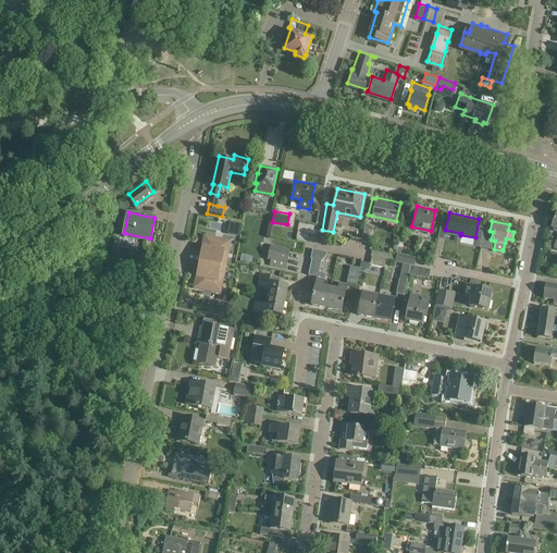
[(371,224),(364,223),(361,238),(369,240),(371,224)]
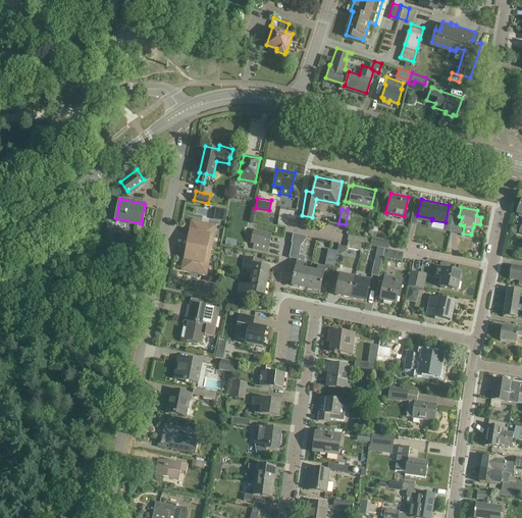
[(186,242),(210,247),(212,237),(211,237),(213,222),(191,217),(186,242)]
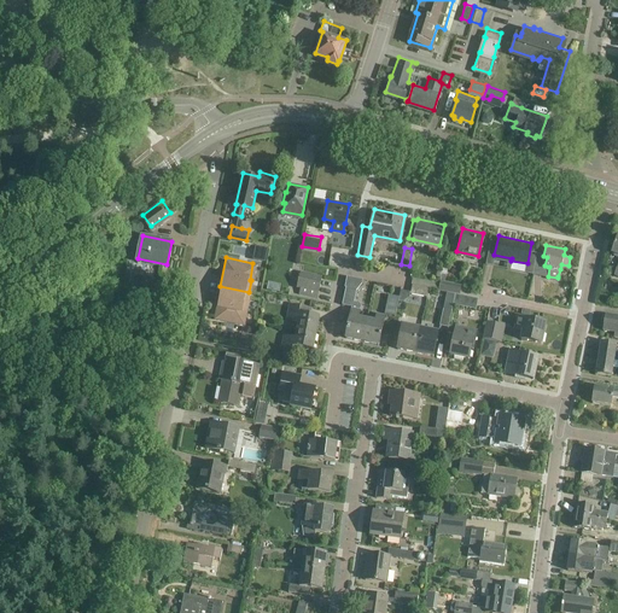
[(299,269),(296,285),(299,285),(298,291),(316,295),(318,290),(321,274),(299,269)]
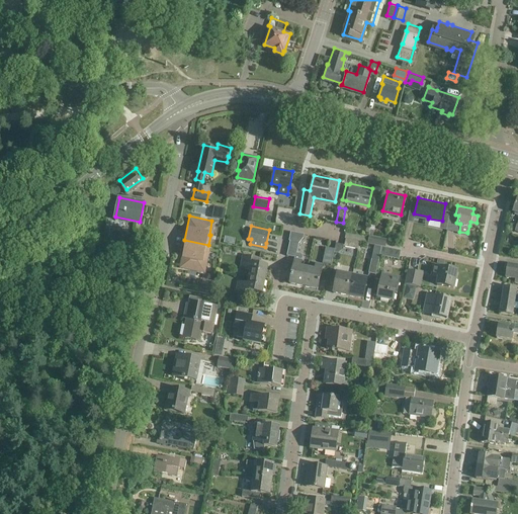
[(386,237),(369,233),(367,241),(381,244),(385,245),(386,237)]
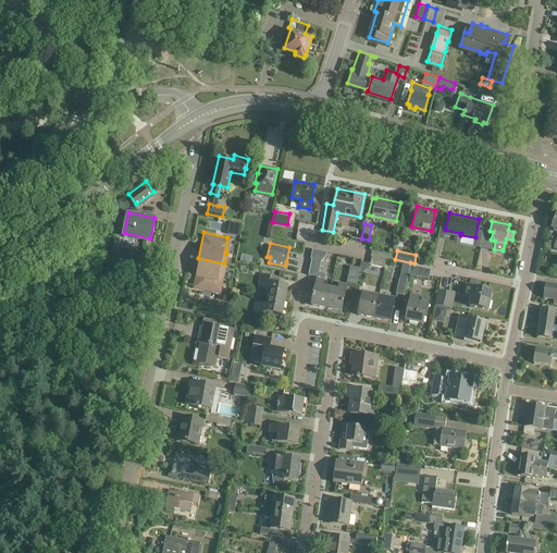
[(382,256),(372,254),(370,261),(385,266),(386,257),(382,256)]
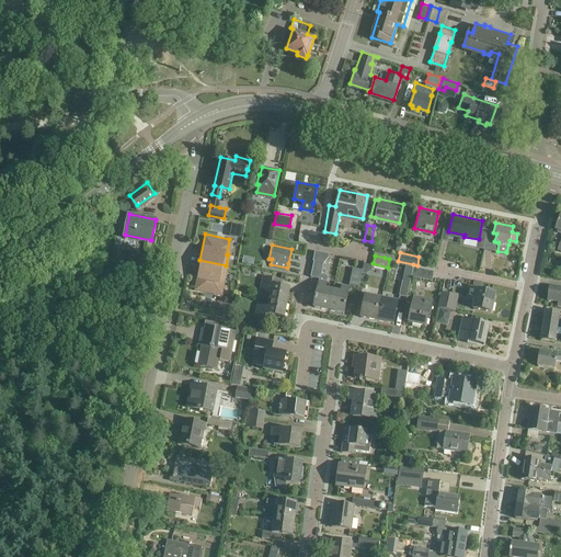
[(324,287),(327,279),(328,274),(327,272),(321,271),(323,260),(315,258),(310,274),(319,275),(317,285),(313,305),(329,307),(332,288),(324,287)]
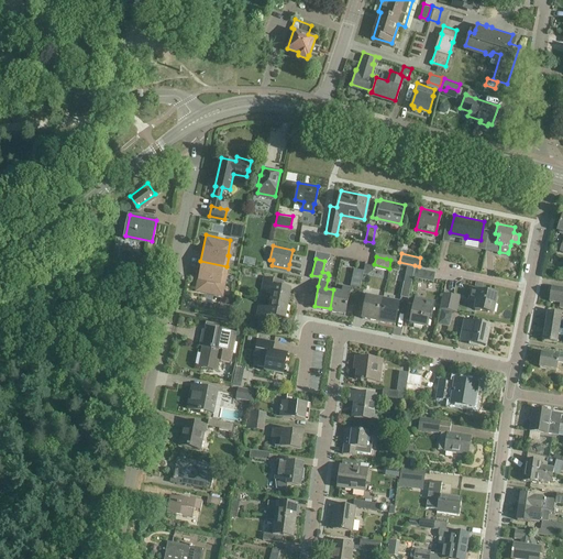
[(224,277),(227,266),(200,261),(196,287),(220,293),(223,276),(224,277)]
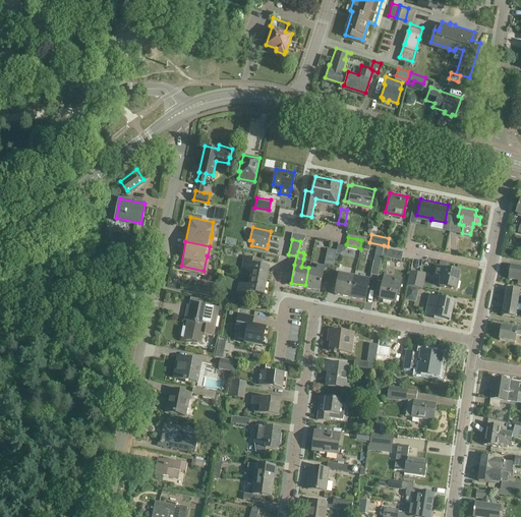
[(337,247),(328,245),(324,262),(333,264),(337,247)]
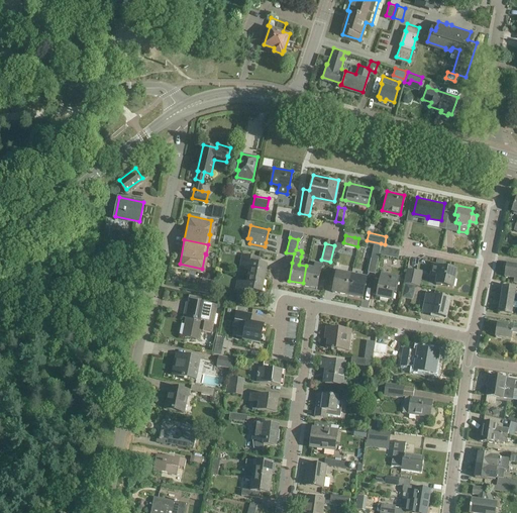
[(400,247),(381,243),(379,251),(398,257),(400,247)]
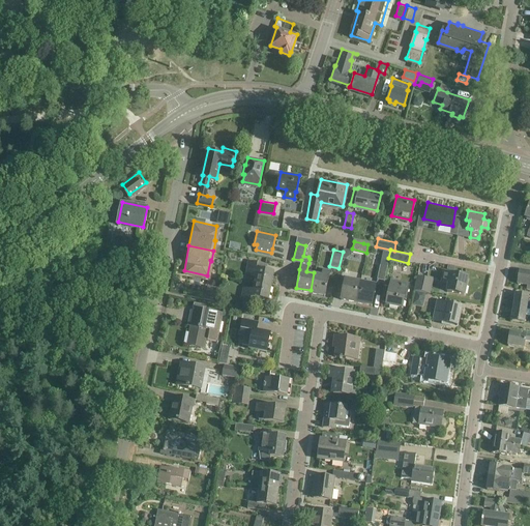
[(256,273),(255,280),(270,283),(273,269),(264,268),(265,262),(247,258),(245,271),(256,273)]
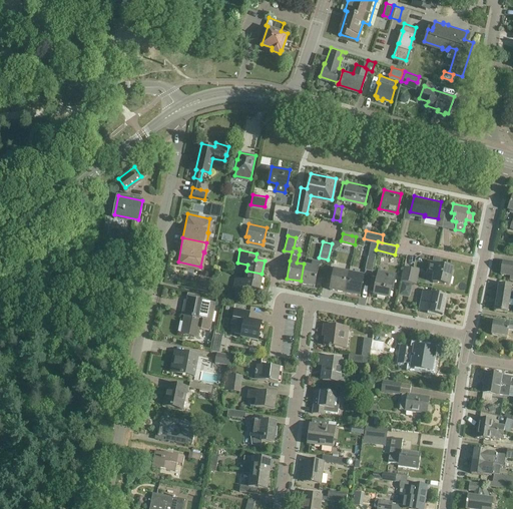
[(373,268),(375,256),(368,253),(365,268),(372,269),(373,268)]
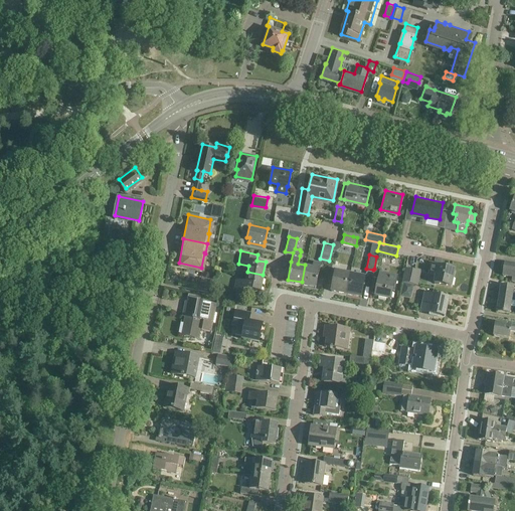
[(514,261),(505,259),(502,273),(512,274),(511,279),(514,279),(514,261)]
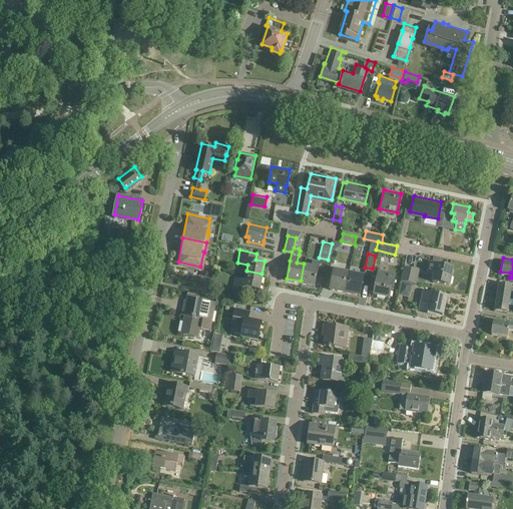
[(304,264),(301,281),(314,284),(318,267),(319,261),(312,260),(311,266),(304,264)]
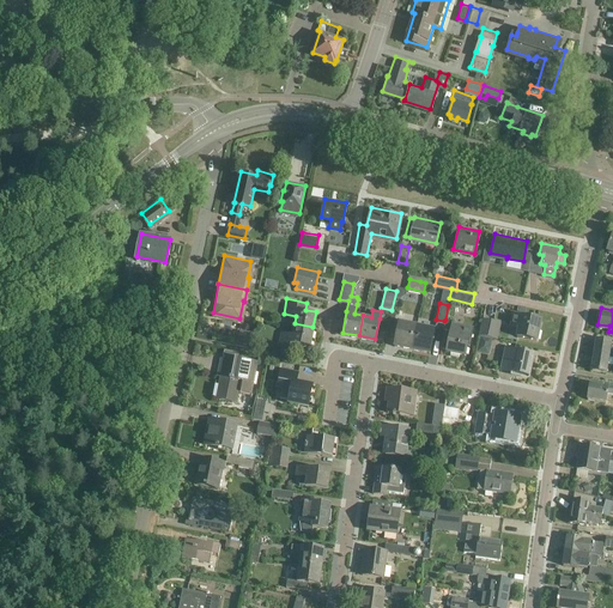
[(536,338),(540,318),(513,311),(510,322),(519,324),(516,334),(536,338)]
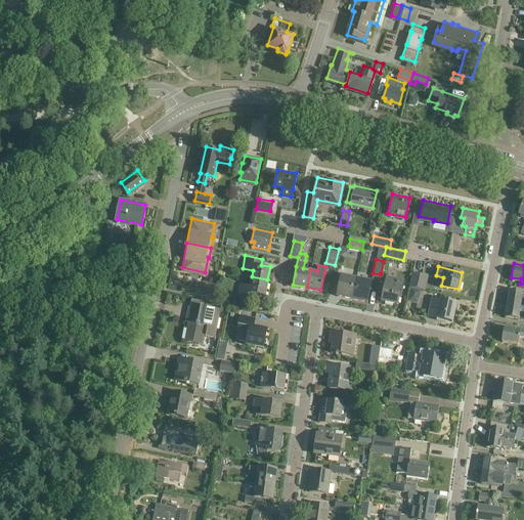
[(421,287),(426,288),(428,273),(412,269),(409,285),(410,285),(421,287)]
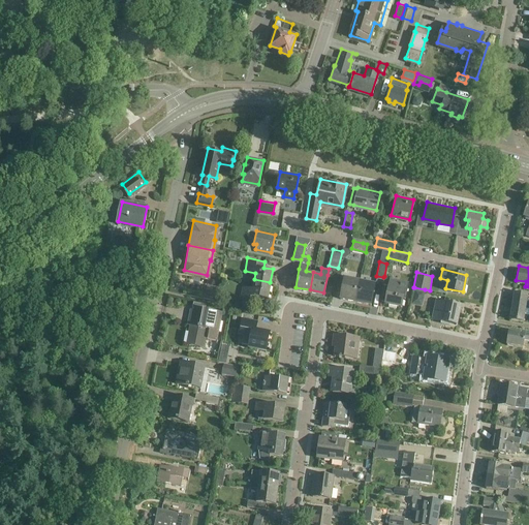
[(355,300),(360,279),(344,276),(340,297),(355,300)]
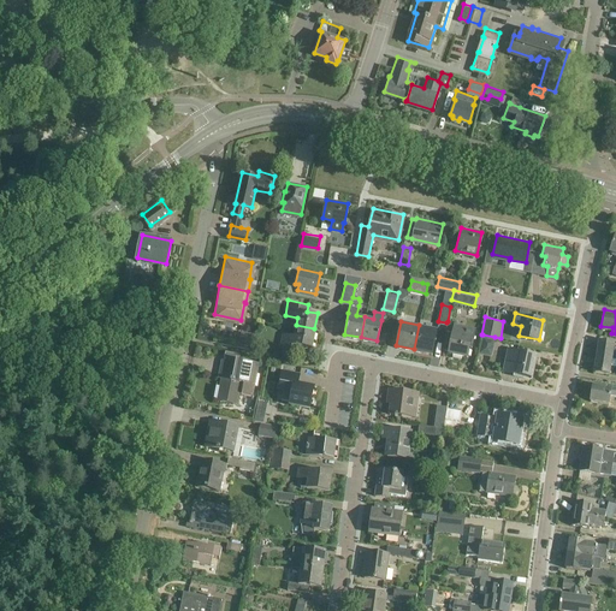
[(446,322),(445,328),(452,330),(448,350),(467,354),(469,345),(472,345),(475,327),(454,322),(448,321),(446,322)]
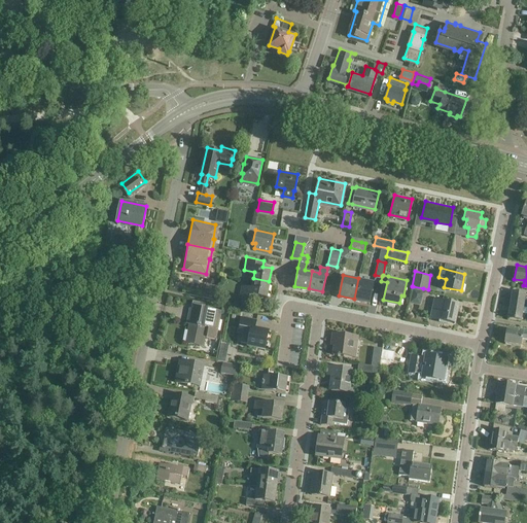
[(269,281),(253,278),(252,286),(242,284),(239,297),(256,301),(257,294),(266,297),(269,281)]
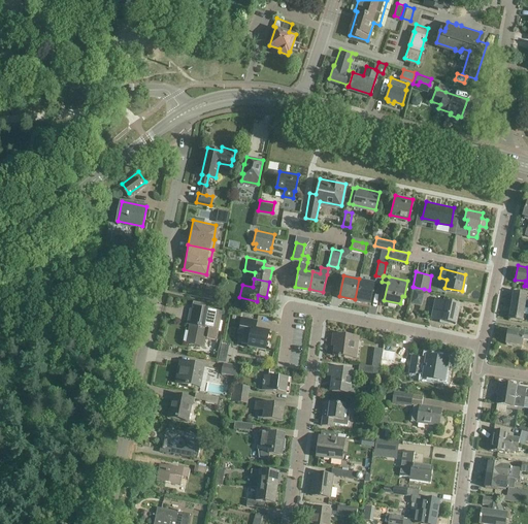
[(374,282),(359,279),(355,299),(370,302),(374,282)]
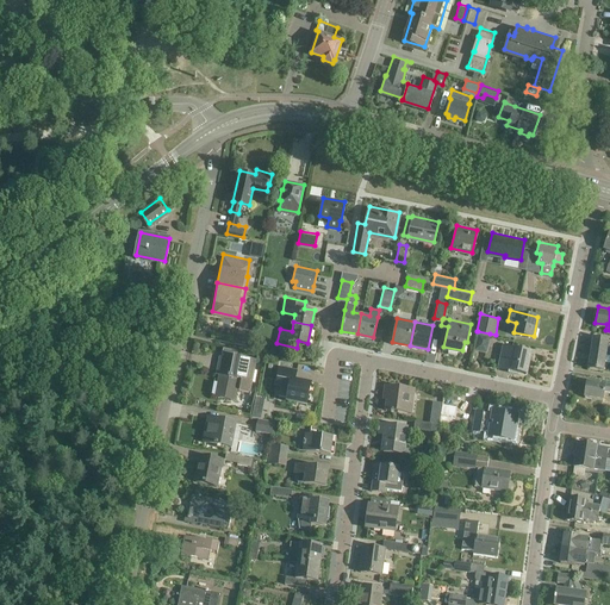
[(238,325),(236,341),(247,342),(249,328),(238,325)]
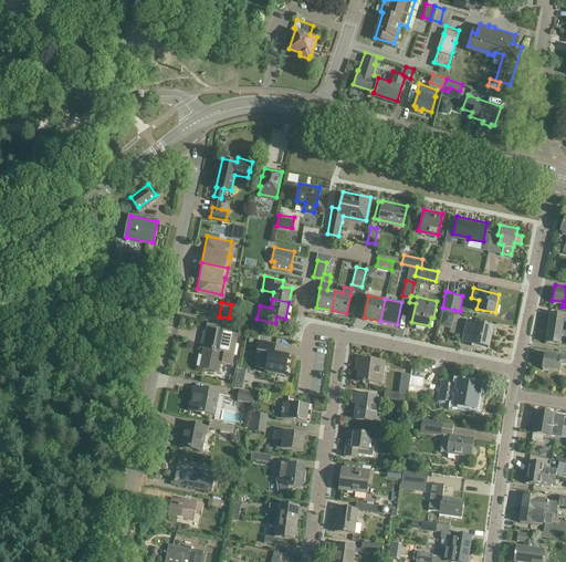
[(454,310),(443,308),(440,322),(451,324),(454,310)]
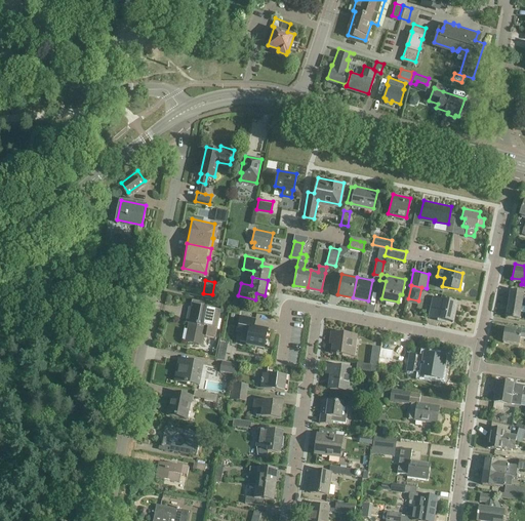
[(511,288),(509,302),(524,304),(524,297),(522,297),(523,290),(511,288)]
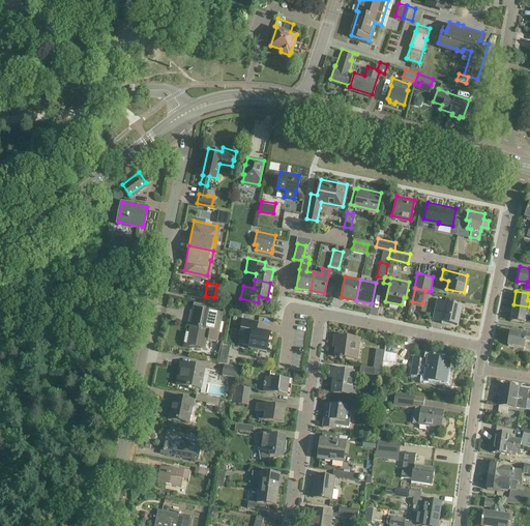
[(458,324),(462,304),(437,299),(435,309),(443,310),(441,321),(458,324)]
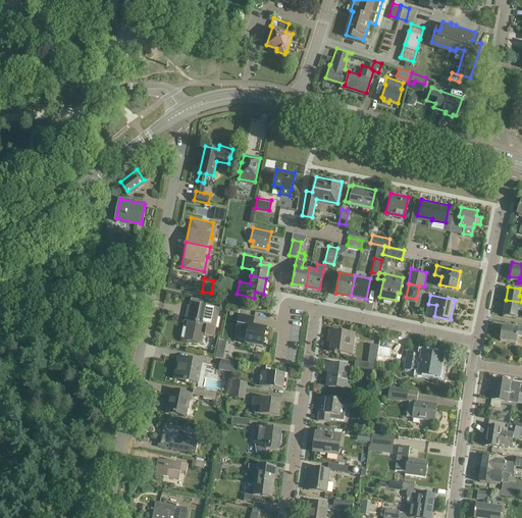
[(189,312),(184,335),(200,339),(202,328),(213,331),(215,323),(218,306),(205,304),(206,299),(191,296),(190,303),(188,303),(186,312),(189,312)]
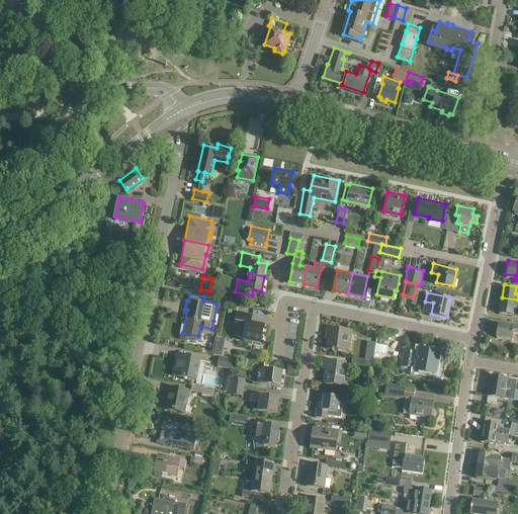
[(517,300),(502,297),(500,311),(512,313),(513,305),(517,305),(517,300)]
